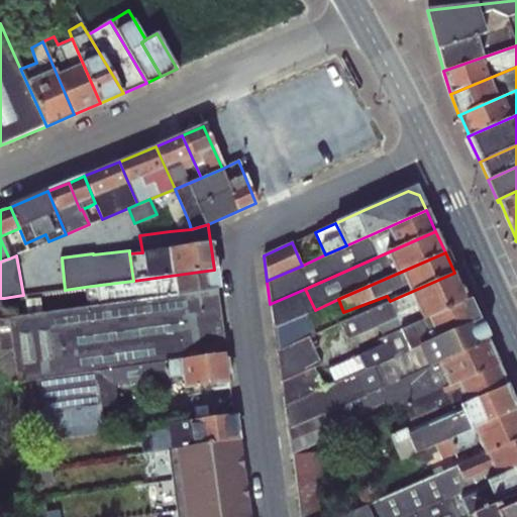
[(133,281),(85,287),(86,307),(217,290),(214,270),(133,281)]
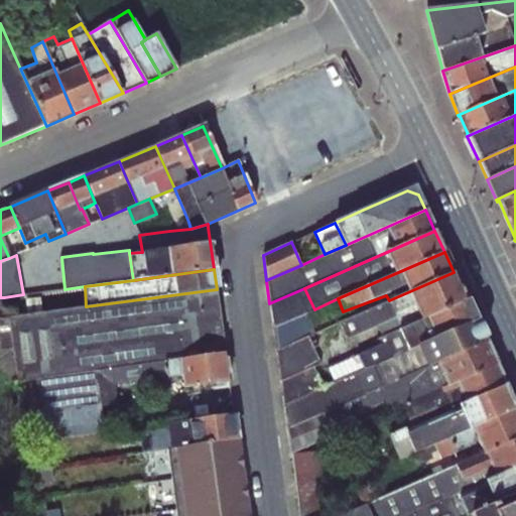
[(454,272),(389,300),(339,323),(346,339),(377,325),(396,316),(400,328),(466,299),(454,272)]
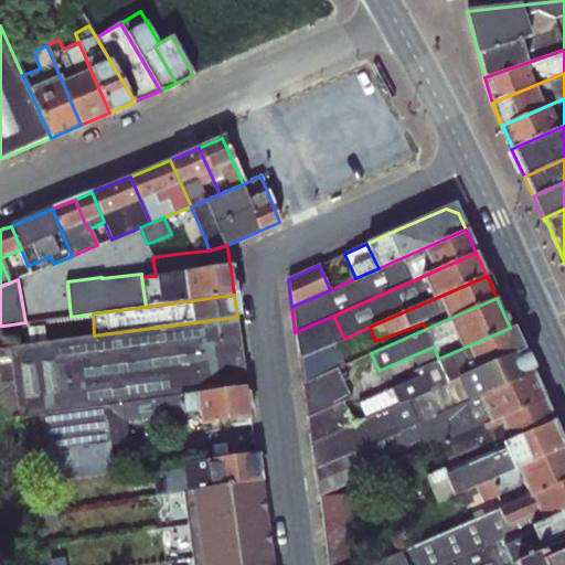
[(333,316),(295,332),(296,337),(301,336),(304,354),(298,355),(299,359),(334,343),(344,339),(333,316)]
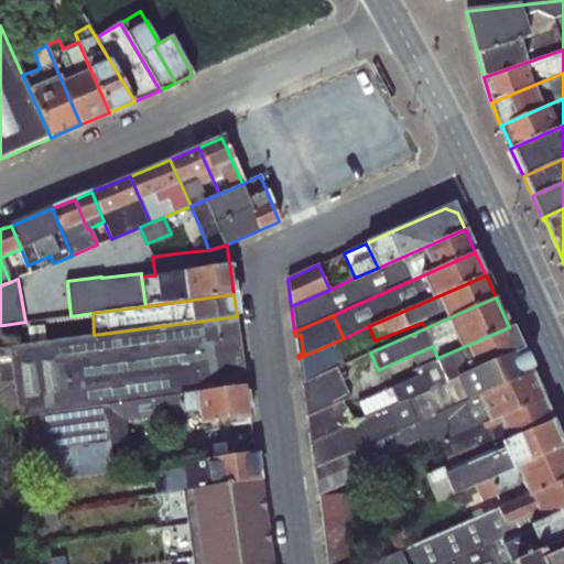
[(94,335),(8,347),(13,381),(19,416),(104,405),(246,386),(237,316),(94,335)]
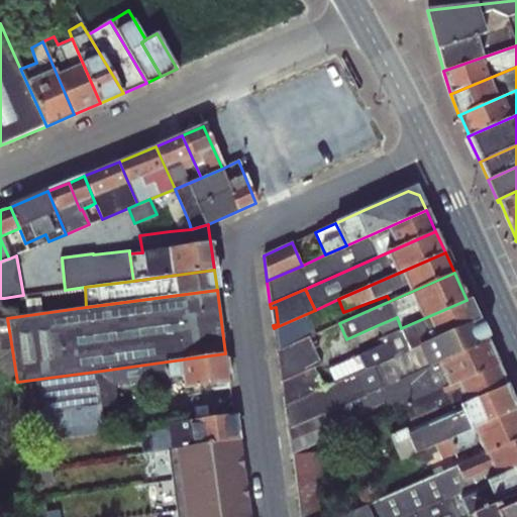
[(401,328),(383,337),(379,338),(381,344),(327,369),(334,384),(356,374),(357,374),(375,366),(477,321),(467,300),(401,328)]
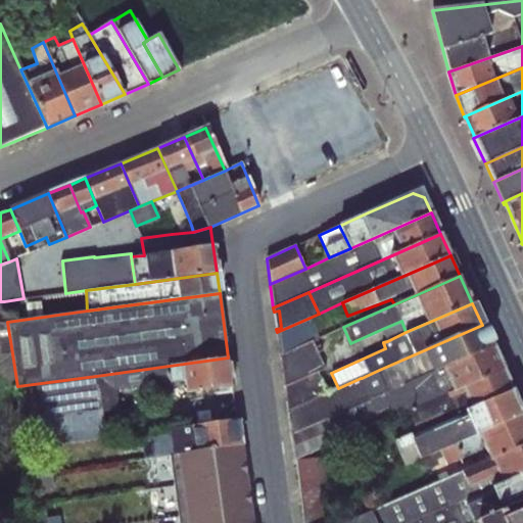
[(310,318),(277,332),(280,354),(312,340),(319,338),(310,318)]
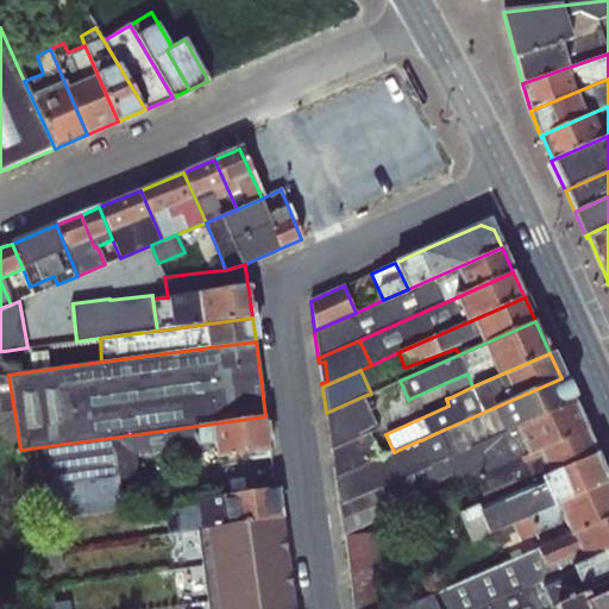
[(468,374),(445,383),(451,397),(472,387),(468,374)]
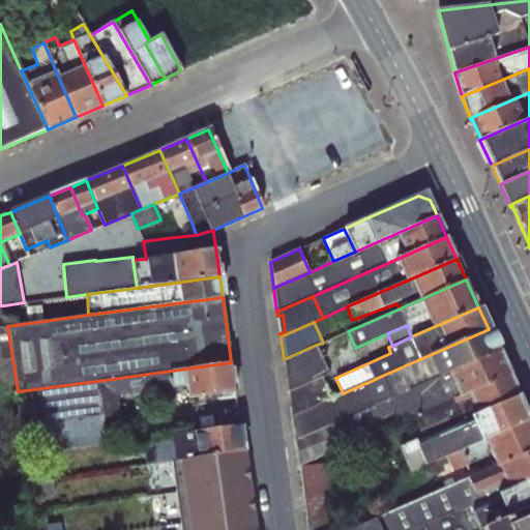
[(7,326),(0,327),(0,360),(12,358),(7,326)]
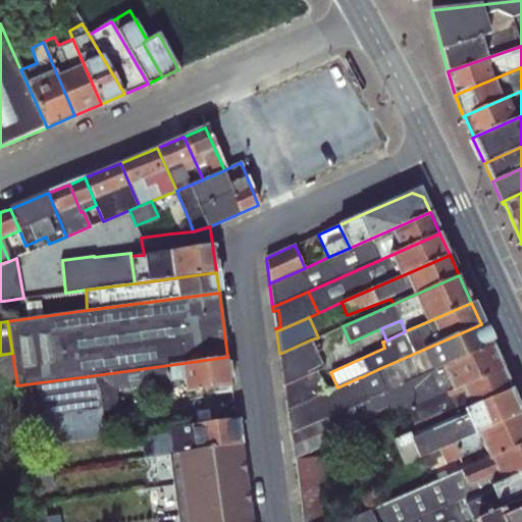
[(481,324),(378,369),(387,390),(491,346),(481,324)]
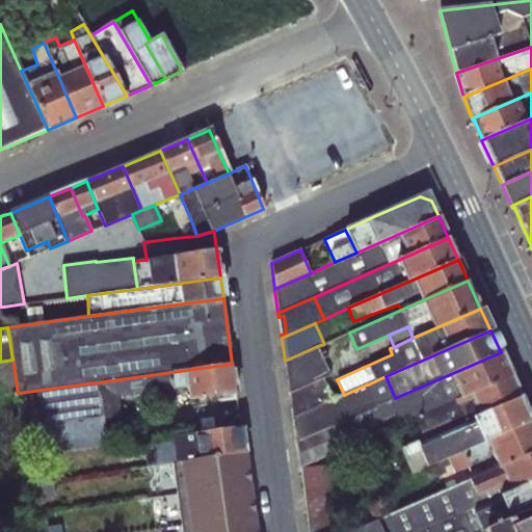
[(317,346),(285,361),(289,392),(321,378),(329,375),(317,346)]
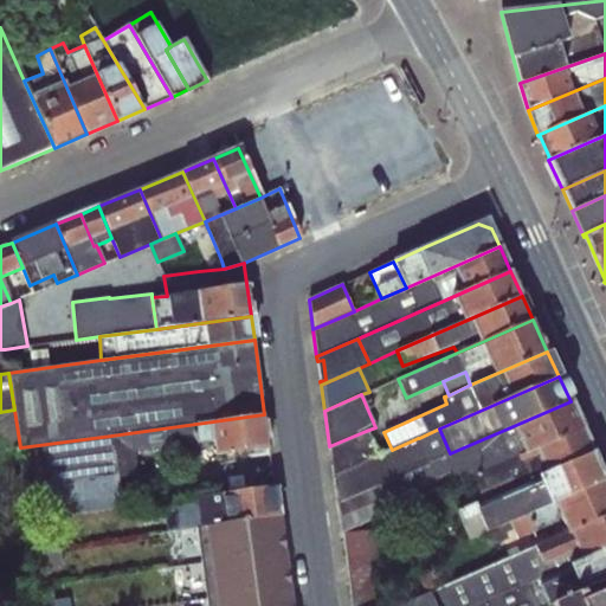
[(450,453),(336,503),(341,533),(403,503),(398,492),(450,469),(455,481),(462,479),(582,429),(571,401),(450,453)]
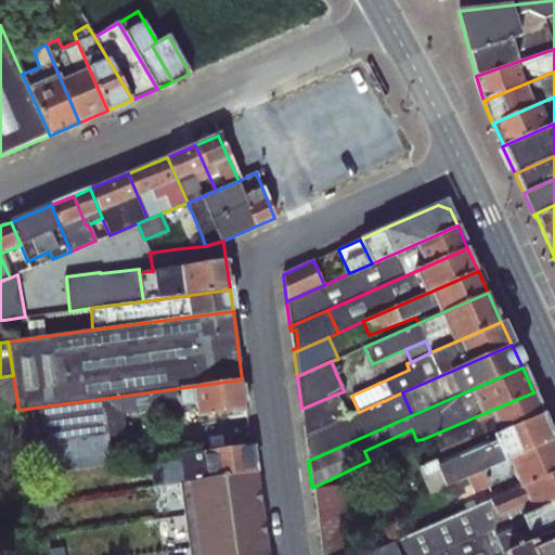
[(13,375),(0,377),(0,412),(4,412),(16,411),(18,410),(13,375)]
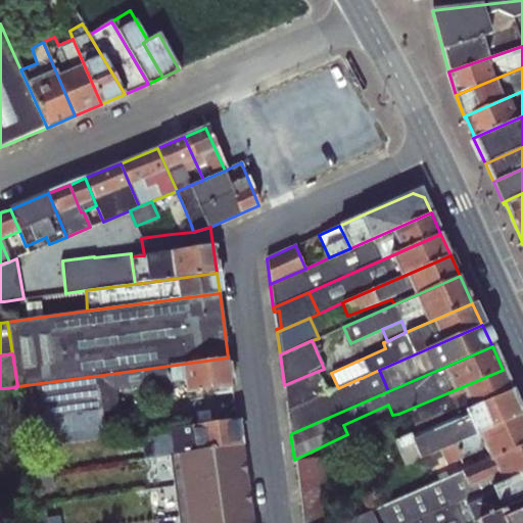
[(17,386),(15,387),(20,420),(40,416),(44,447),(105,437),(102,414),(117,409),(115,390),(159,383),(162,387),(184,385),(185,396),(233,392),(228,358),(96,376),(17,386)]
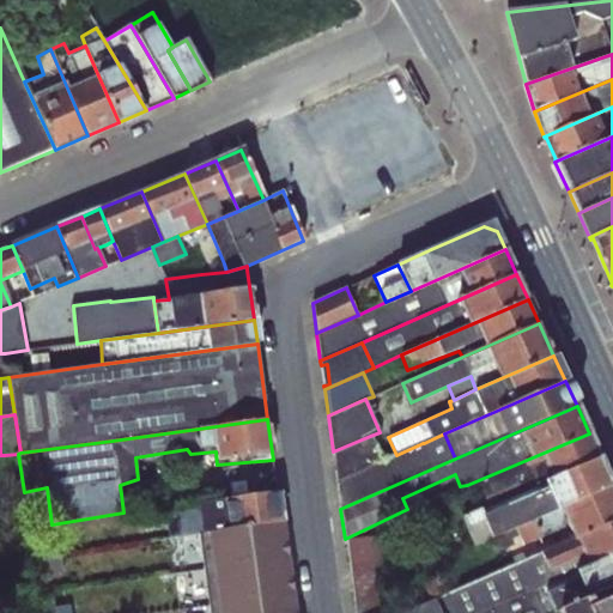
[(381,461),(337,480),(340,509),(455,459),(444,434),(424,443),(423,443),(396,455),(381,461)]
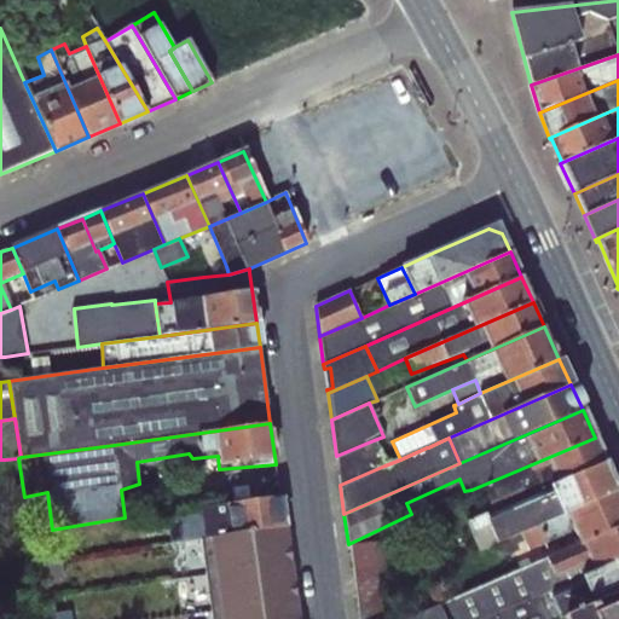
[(480,510),(463,516),(468,527),(606,462),(595,438),(472,490),(480,510)]
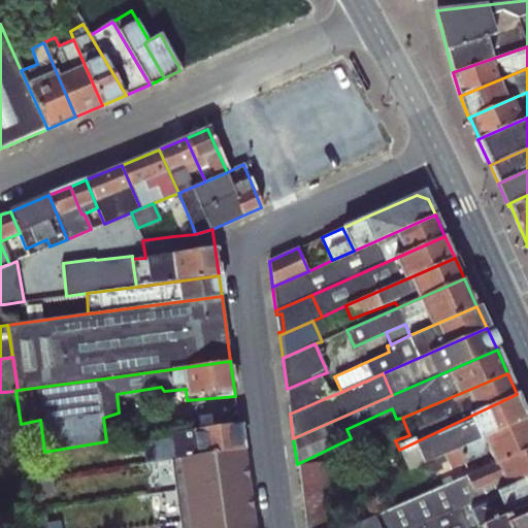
[(319,375),(287,389),(290,414),(328,397),(319,375)]
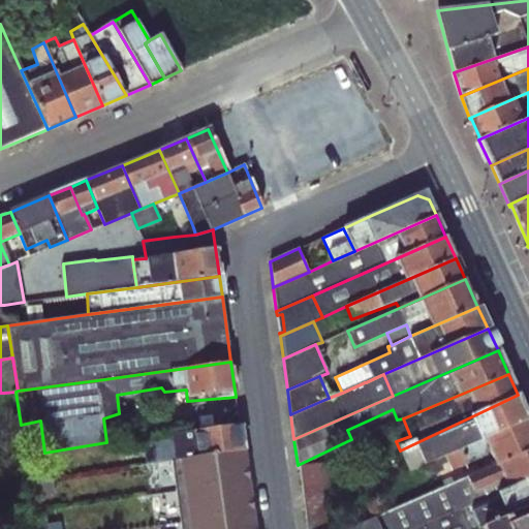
[(518,395),(400,450),(408,471),(421,465),(528,418),(518,395)]
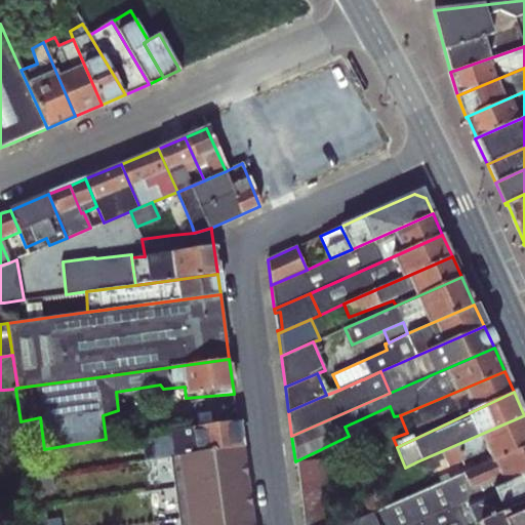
[(386,421),(394,416),(390,406),(345,427),(349,436),(386,421)]
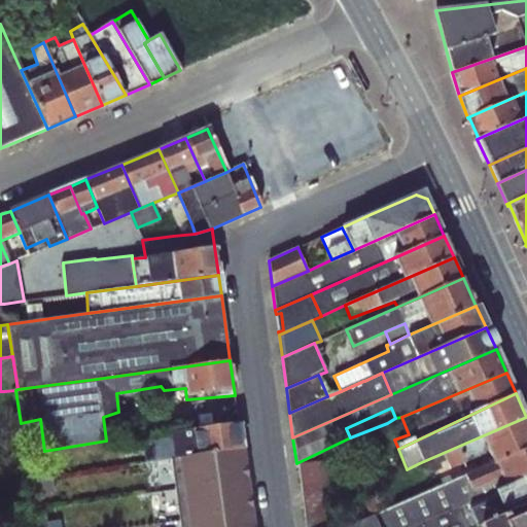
[(395,418),(387,423),(394,440),(409,434),(401,417),(395,418)]
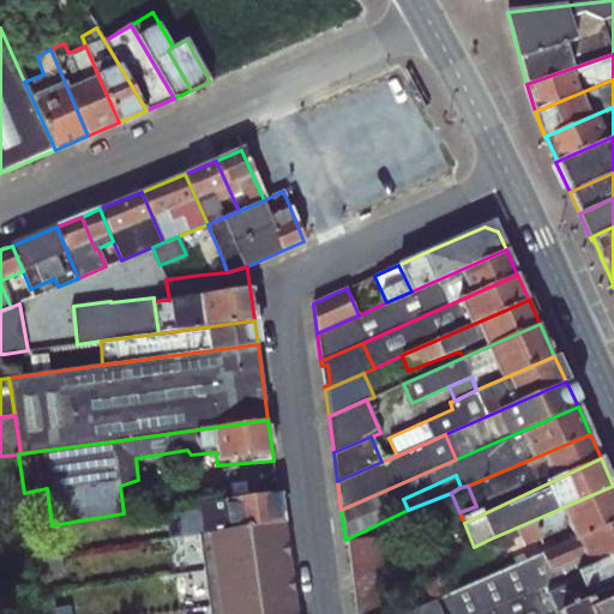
[(613,487),(613,486),(488,540),(494,554),(515,546),(512,541),(521,537),(523,547),(569,525),(573,540),(613,522),(613,487)]
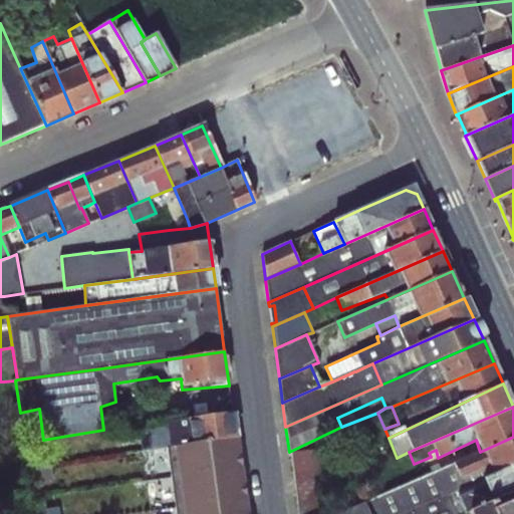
[(167,447),(236,438),(233,412),(206,416),(139,426),(142,451),(167,447)]
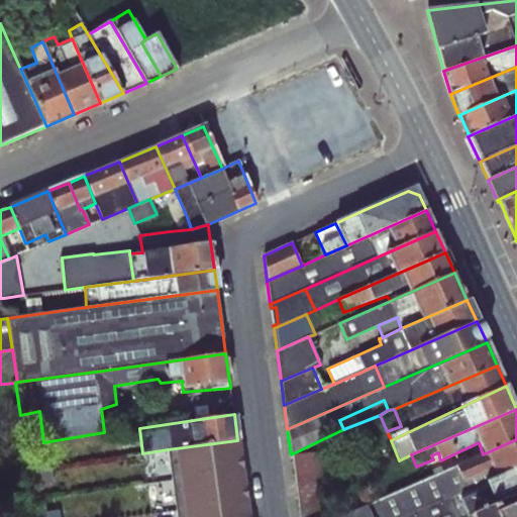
[(516,439),(483,454),(367,505),(372,516),(401,516),(413,512),(516,468),(516,439)]
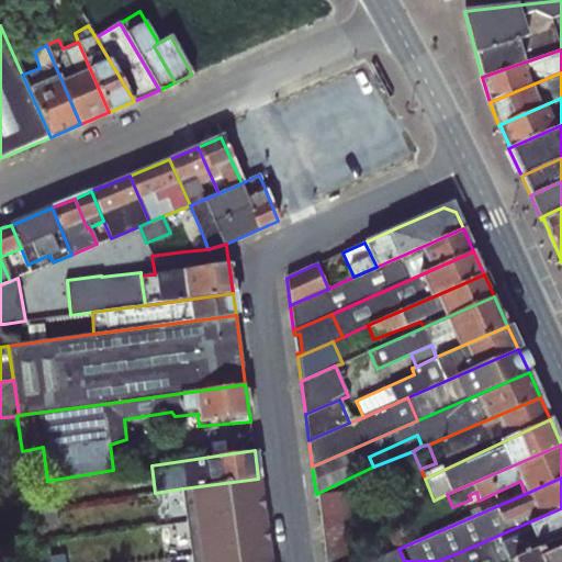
[(258,479),(182,489),(187,521),(262,512),(261,508),(260,509),(259,498),(260,498),(258,479)]
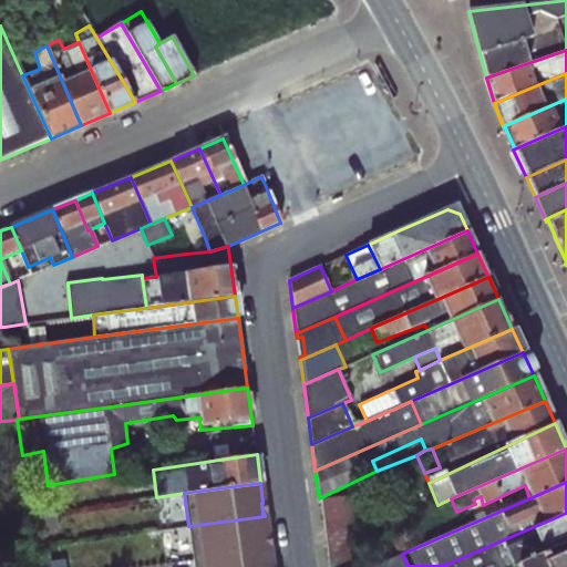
[(328,557),(356,553),(350,495),(321,500),(328,557)]
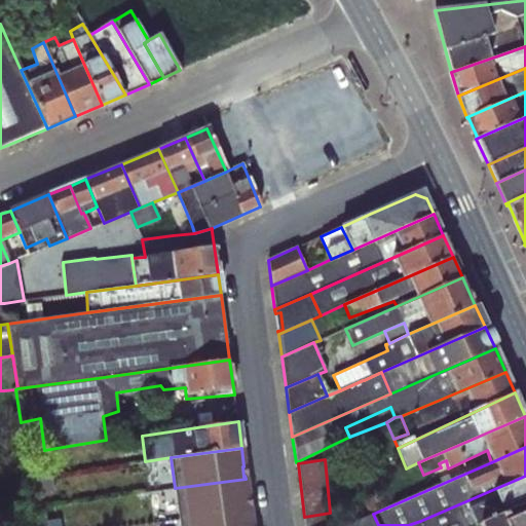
[(474,525),(525,503),(525,476),(420,521),(408,525),(474,525)]
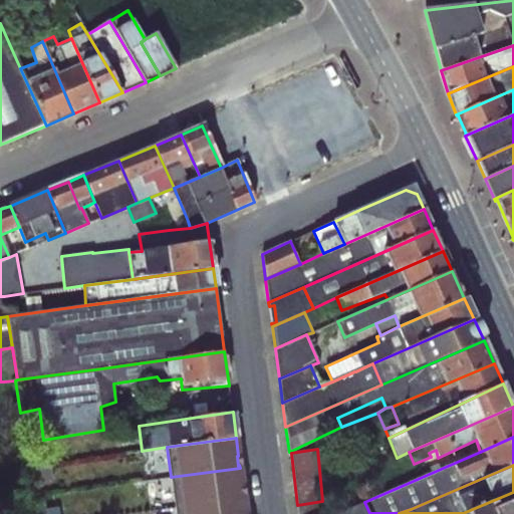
[(240,468),(171,477),(175,507),(183,506),(244,498),(244,495),(243,495),(242,495),(241,486),(242,486),(242,485),(240,468)]
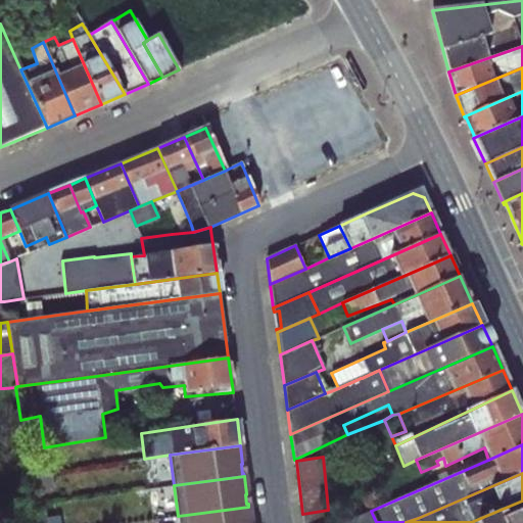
[(522,522),(522,501),(471,522),(522,522)]
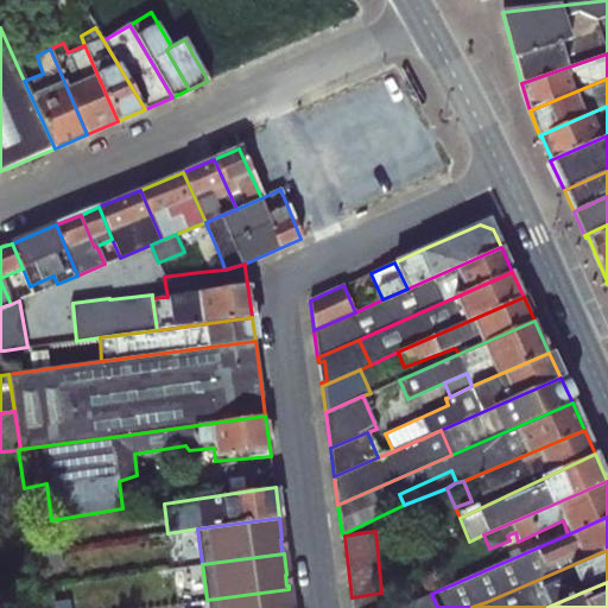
[(216,599),(207,600),(208,607),(291,607),(289,589),(216,599)]
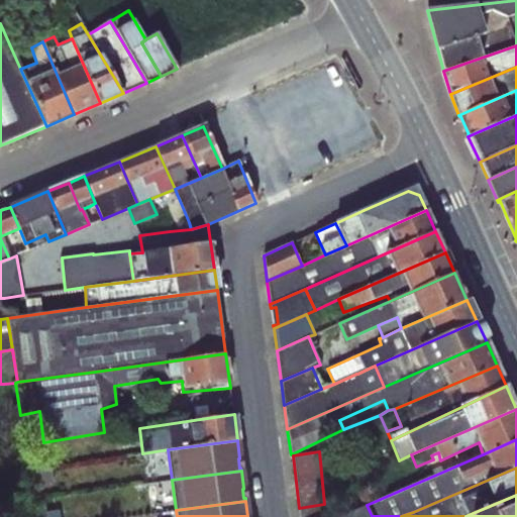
[(325,516),(324,504),(299,508),(300,516),(325,516)]
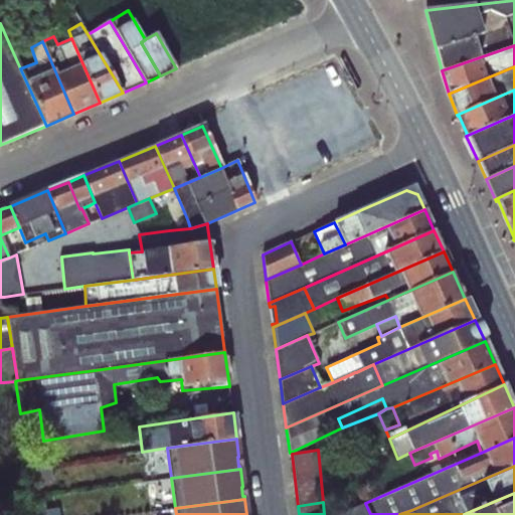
[(337,514),(370,514),(365,503),(337,514)]
